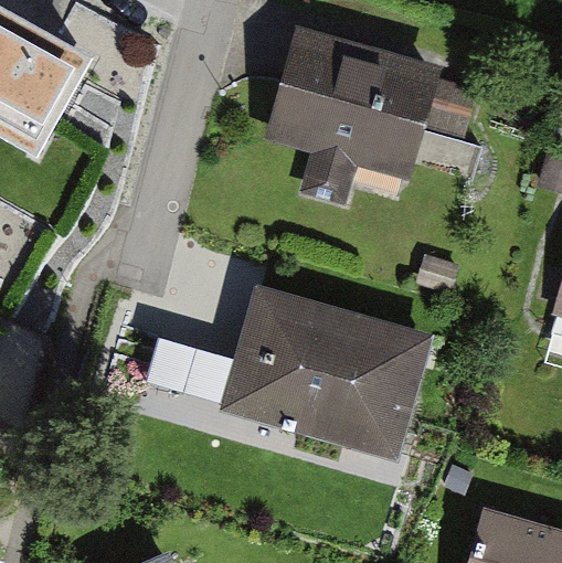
[(78,57),(0,12),(0,141),(23,155),(78,57)]
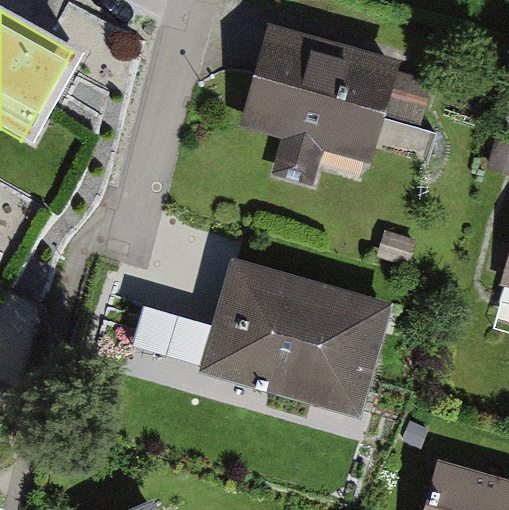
[(368,168),(384,117),(419,128),(431,88),(395,77),(399,65),(357,52),(269,25),(237,131),(283,145),(273,175),(309,186),(319,153),(368,168)]
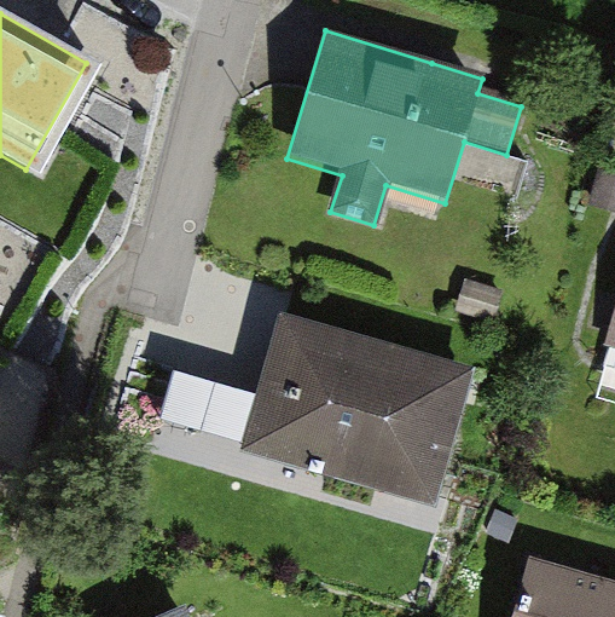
[(589,200),(614,207),(614,167),(601,163),(589,200)]
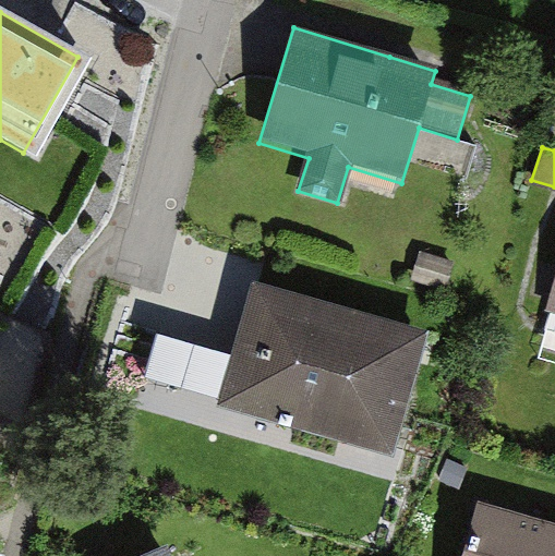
[(410,279),(445,289),(454,261),(419,250),(410,279)]
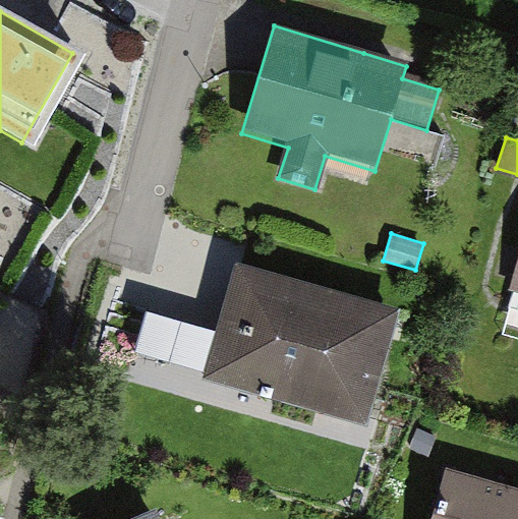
[(517,291),(517,244),(506,288),(517,291)]
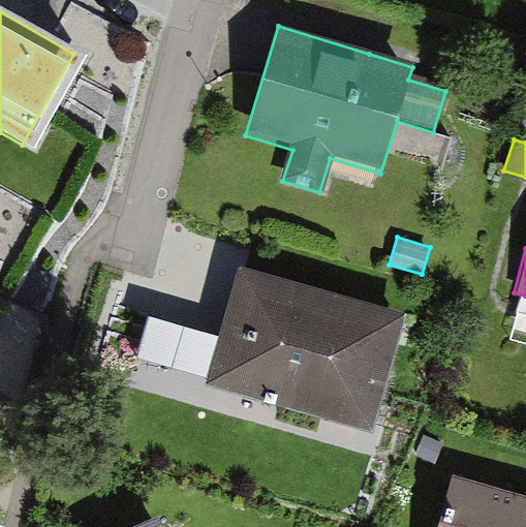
[(370,433),(405,312),(239,265),(204,385),(370,433)]
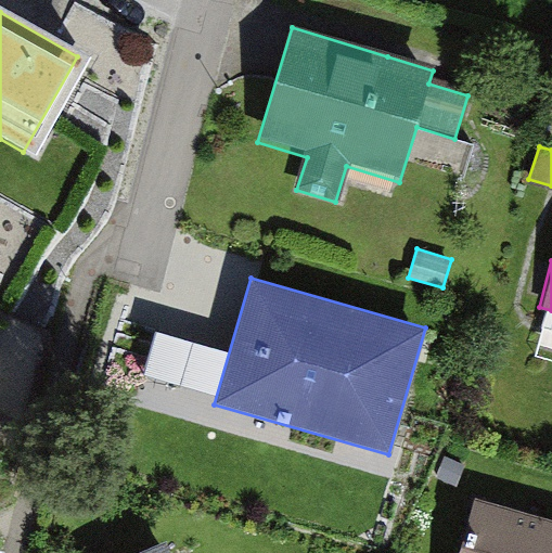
[(551,552),(551,519),(475,497),(458,552),(551,552)]
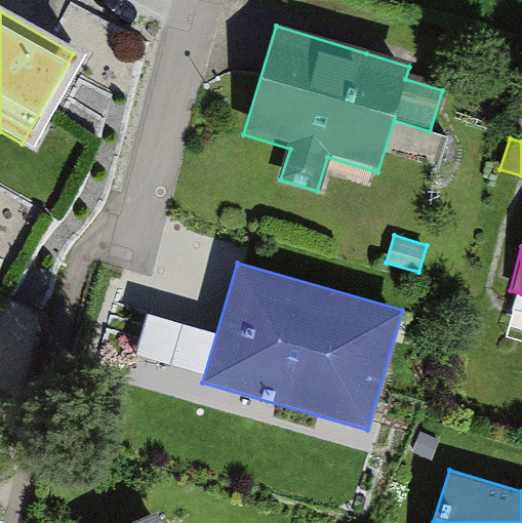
[(159,522),(154,508),(117,522),(159,522)]
